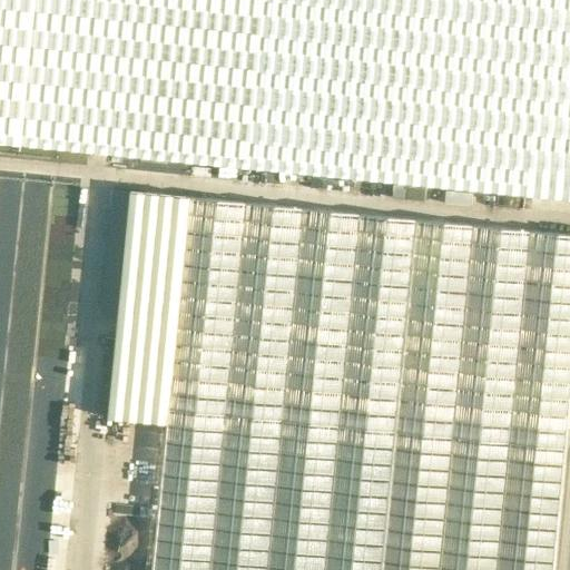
[(0,0),(0,144),(23,146),(37,0),(0,0)]
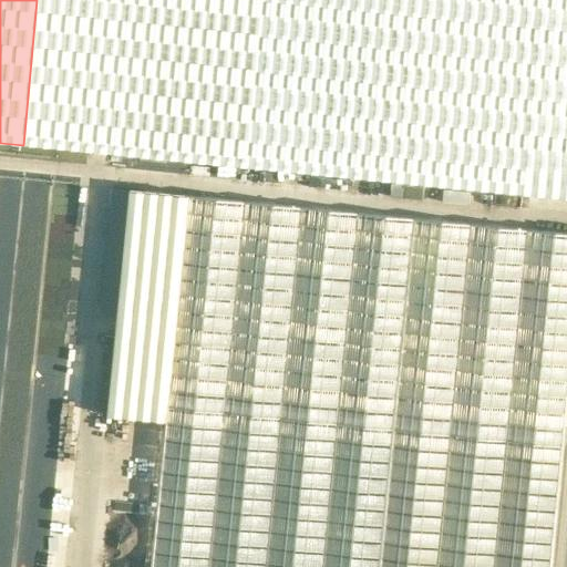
[(248,167),(265,0),(37,0),(23,145),(248,167)]
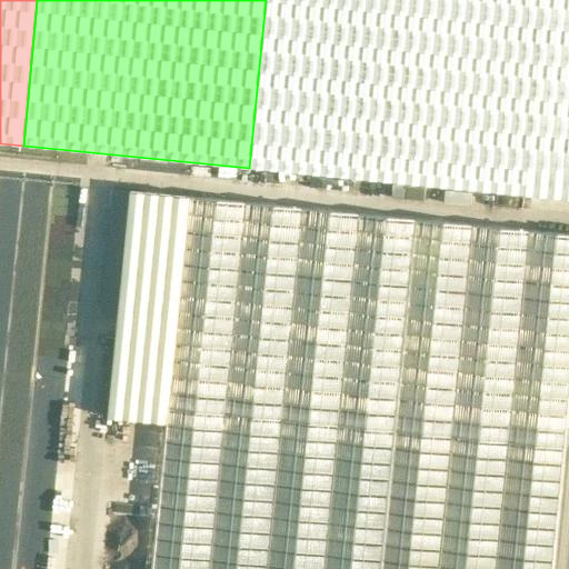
[(363,179),(380,0),(266,0),(249,168),(363,179)]
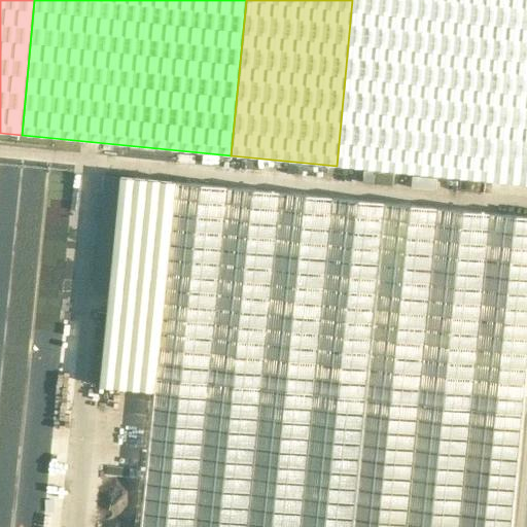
[(526,0),(352,0),(337,166),(526,184),(526,0)]
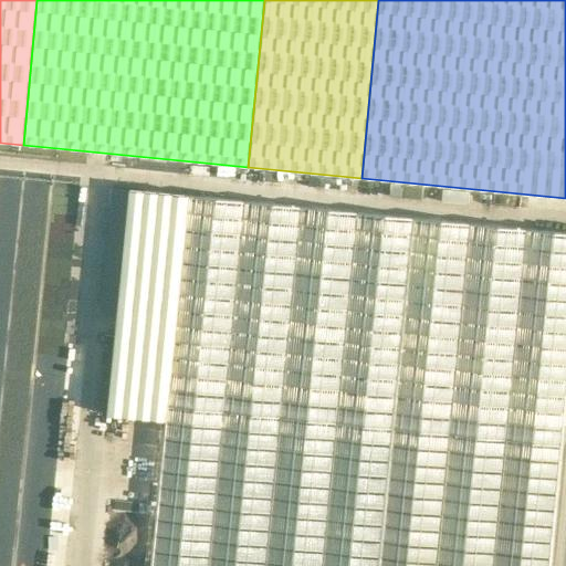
[(167,421),(189,196),(132,190),(109,416),(167,421)]
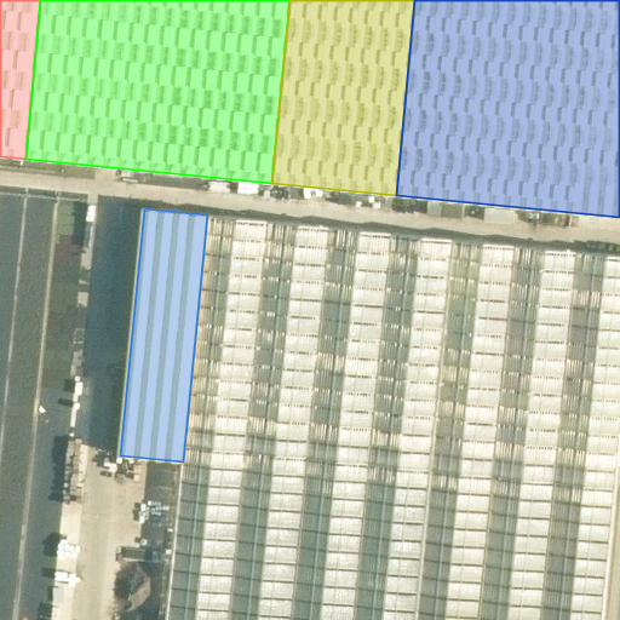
[(604,619),(619,466),(619,254),(207,214),(183,461),(166,619),(604,619)]
